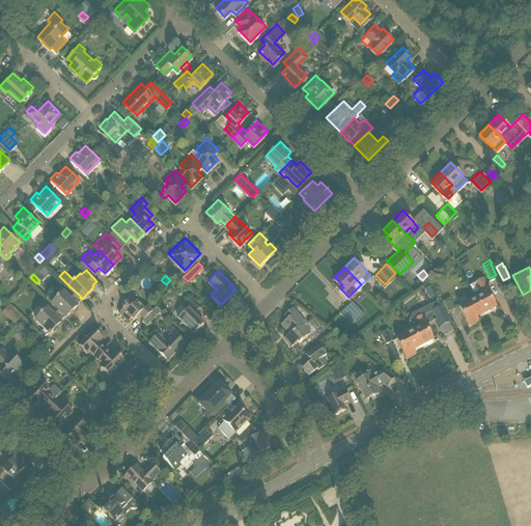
[(475,278),(478,283),(481,292),(475,295),(483,310),(495,304),(492,297),(494,296),(485,280),(482,275),(475,278)]
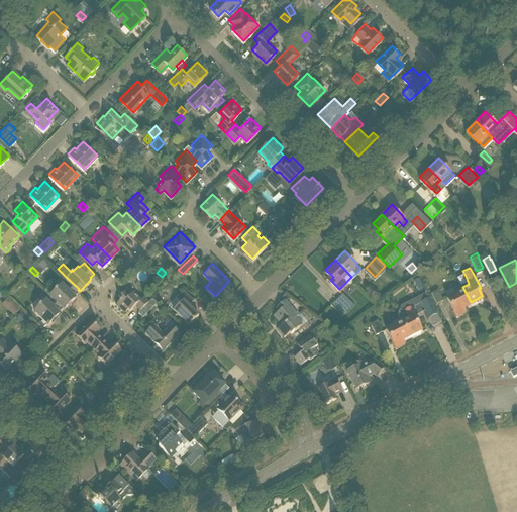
[(50,293),(63,305),(64,306),(75,295),(74,294),(78,290),(79,289),(68,279),(63,283),(62,282),(57,286),(55,287),(56,288),(50,293)]
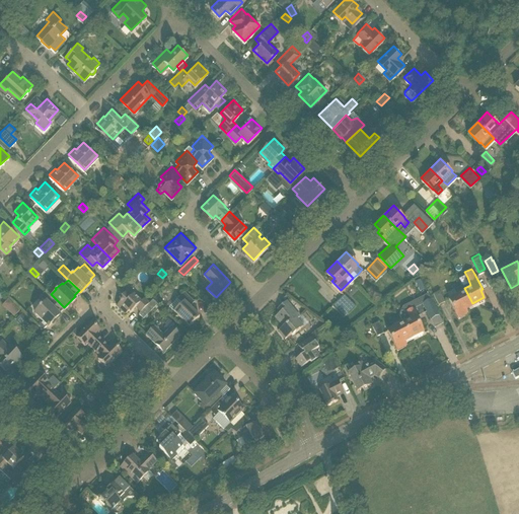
[(464,288),(456,292),(454,286),(445,291),(458,315),(467,311),(465,307),(472,303),(464,288)]
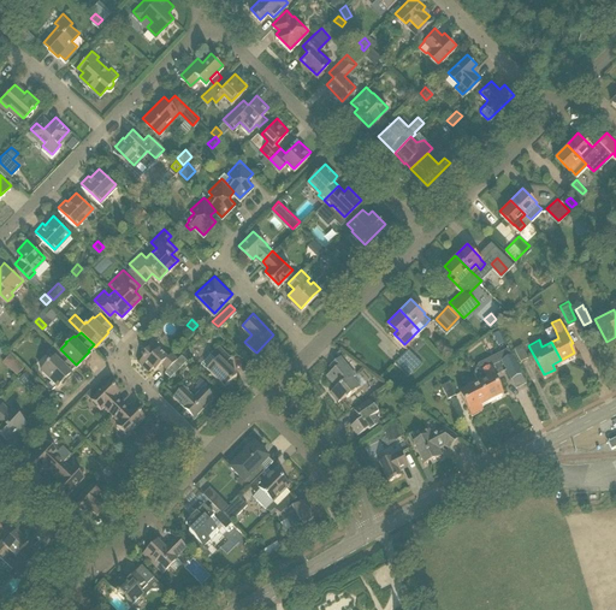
[(514,344),(521,357),(528,354),(521,341),(514,344)]
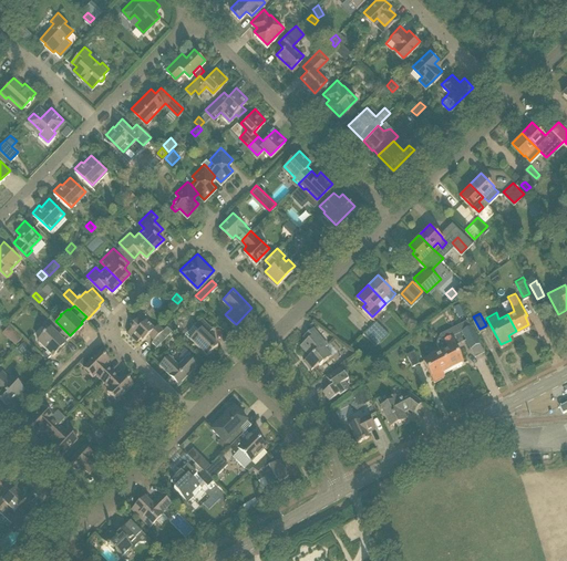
[(55,321),(49,314),(43,320),(50,326),(45,331),(44,330),(43,332),(38,338),(53,353),(65,341),(64,339),(69,334),(55,321)]
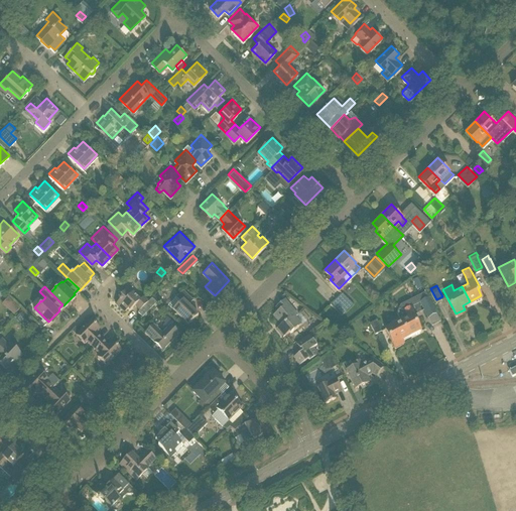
[(139,306),(148,297),(143,292),(140,296),(132,289),(131,290),(126,286),(119,293),(120,295),(119,296),(120,296),(116,300),(124,309),(128,305),(130,307),(135,302),(139,306)]
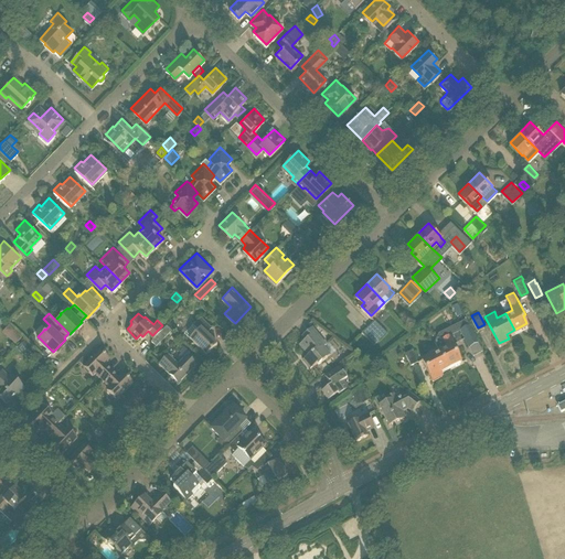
[(189,335),(206,352),(217,341),(206,330),(212,324),(201,313),(193,322),(198,326),(189,335)]
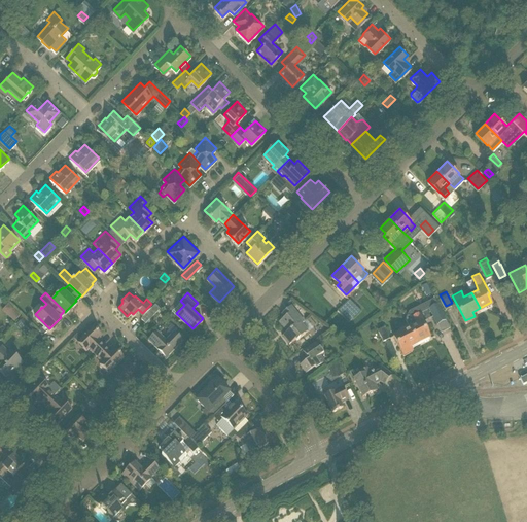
[(428,298),(431,303),(437,300),(434,294),(428,298)]
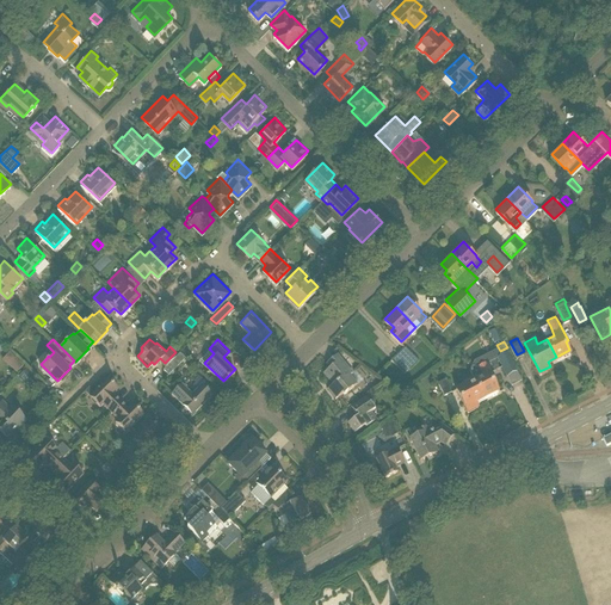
[(405,343),(392,357),(405,370),(419,357),(405,343)]
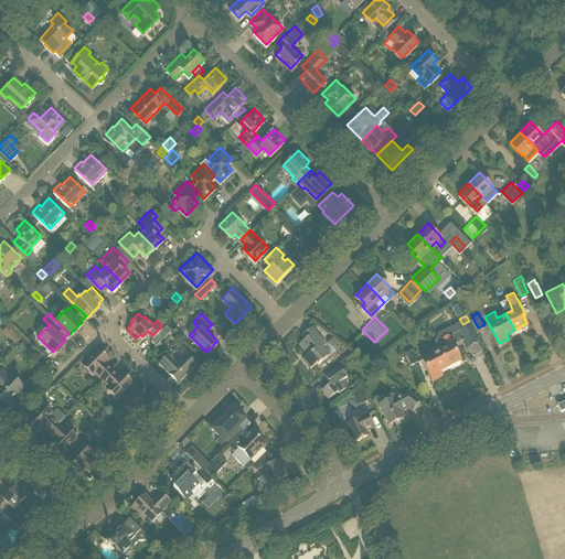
[(469,343),(478,339),(469,321),(462,324),(460,325),(469,343)]
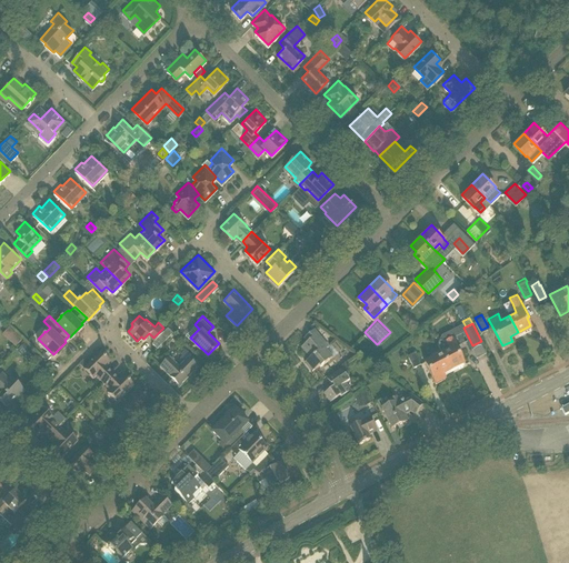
[(168,324),(163,328),(153,338),(152,340),(157,345),(172,330),(168,324)]
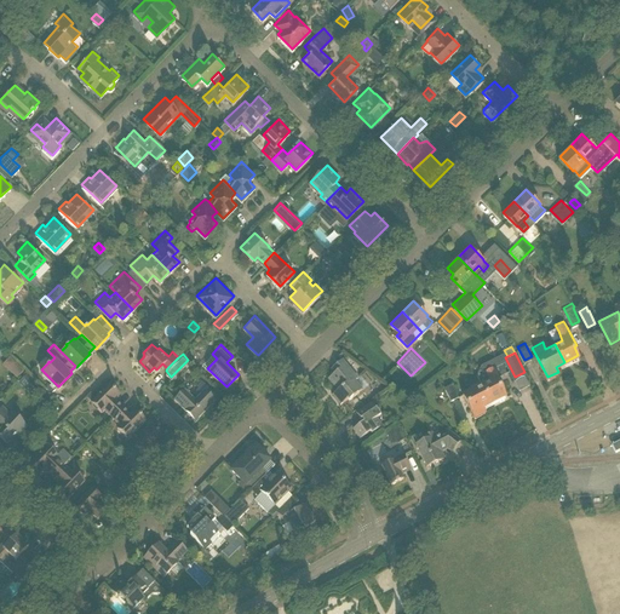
[(348,395),(349,396),(362,386),(355,377),(357,374),(342,356),(332,365),(336,368),(328,374),(338,386),(332,391),(340,401),(348,395)]
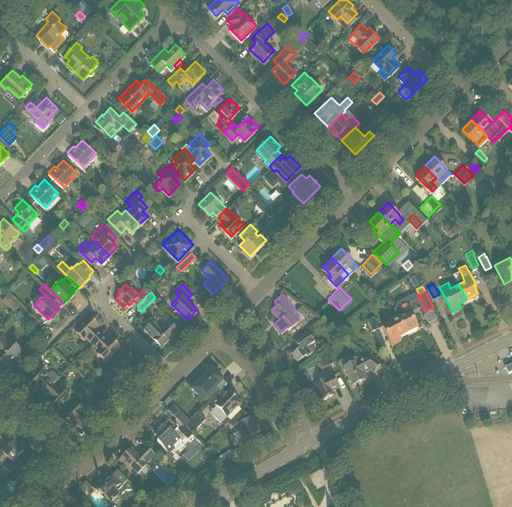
[(14,298),(9,304),(15,309),(20,303),(14,298)]
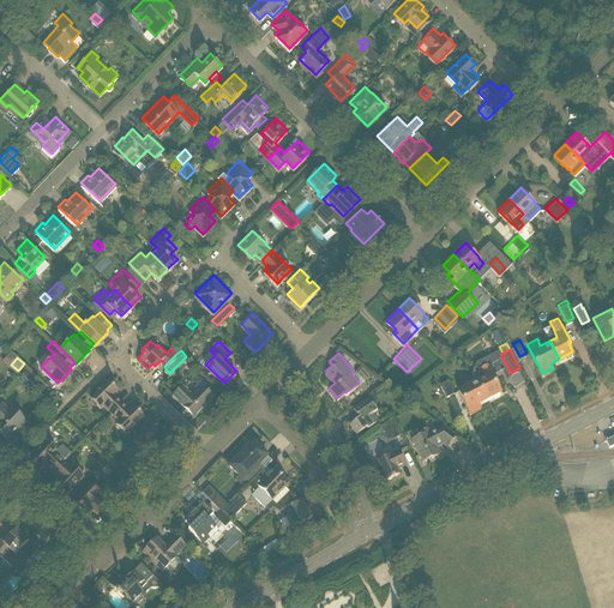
[(488,360),(480,365),(474,365),(473,368),(476,378),(477,378),(487,396),(500,389),(495,380),(498,379),(488,360)]
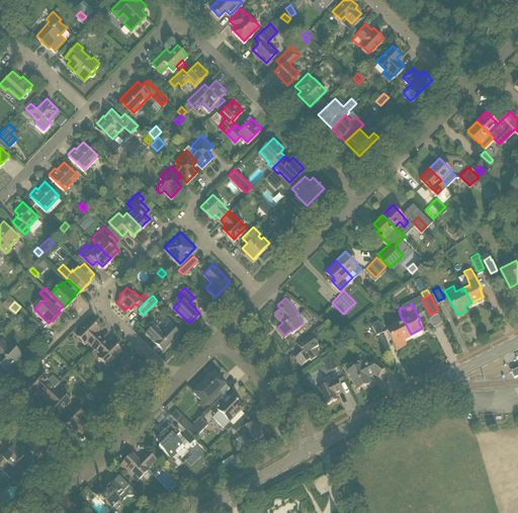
[(23,309),(15,317),(22,323),(29,315),(23,309)]
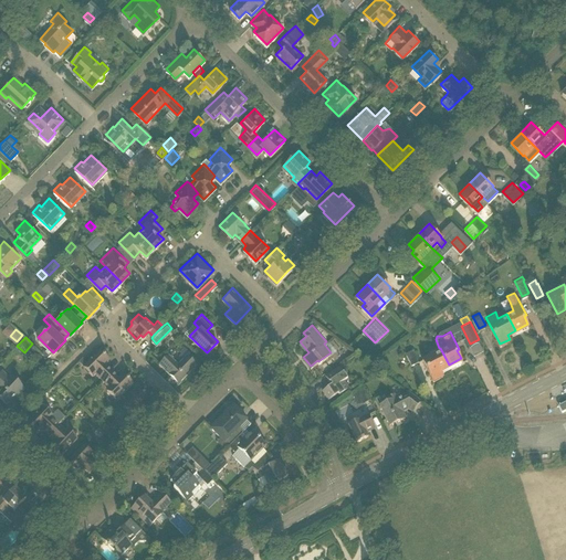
[(168,351),(159,361),(178,381),(197,362),(187,352),(190,349),(185,344),(180,348),(181,350),(179,352),(184,356),(178,361),(168,351)]
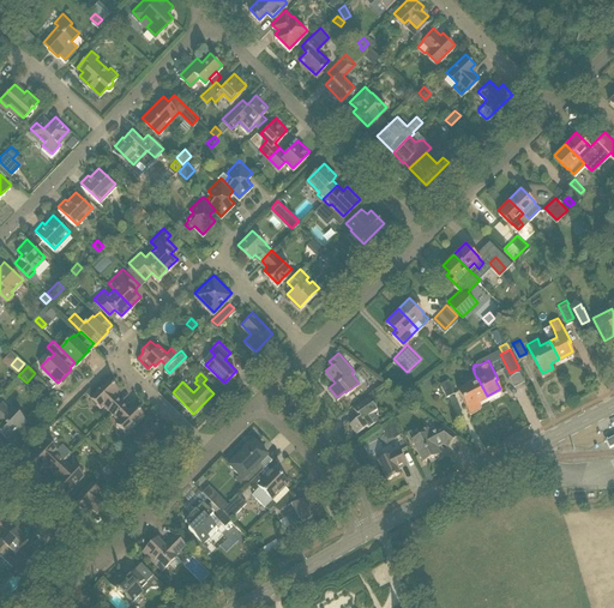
[(110,410),(121,399),(114,392),(119,386),(108,377),(95,390),(91,395),(90,395),(100,404),(103,402),(110,410)]
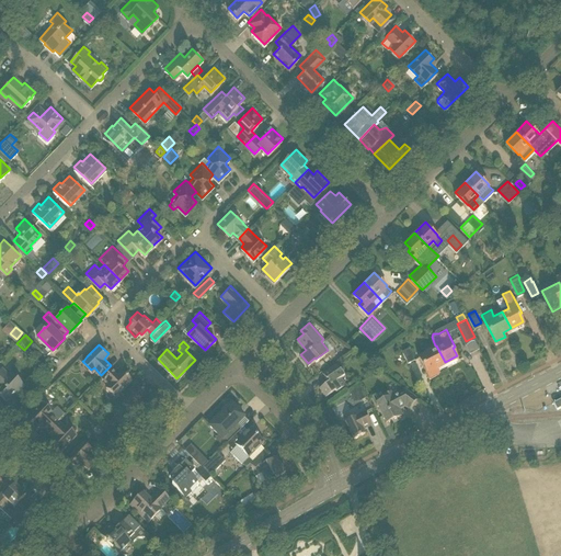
[(409,345),(403,348),(401,349),(408,360),(414,356),(409,345)]
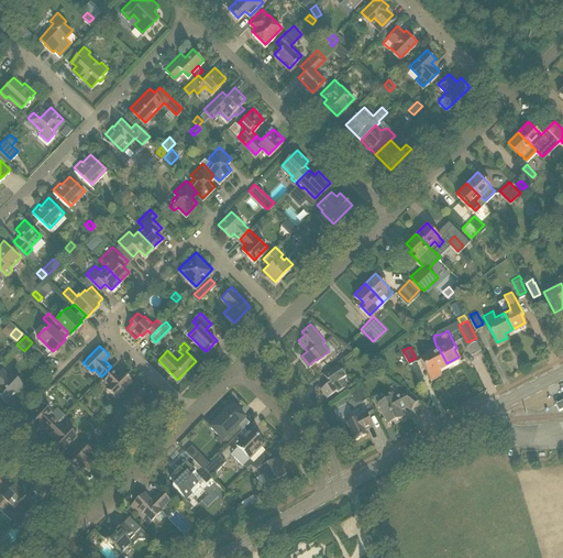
[(420,356),(431,376),(440,372),(439,368),(446,363),(438,347),(437,347),(420,356)]
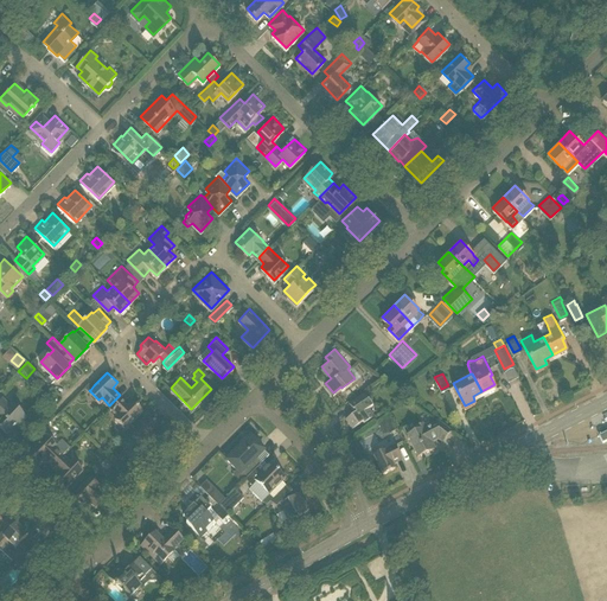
[(346,415),(352,426),(363,419),(364,421),(375,414),(369,406),(372,403),(364,390),(349,401),(355,409),(346,415)]
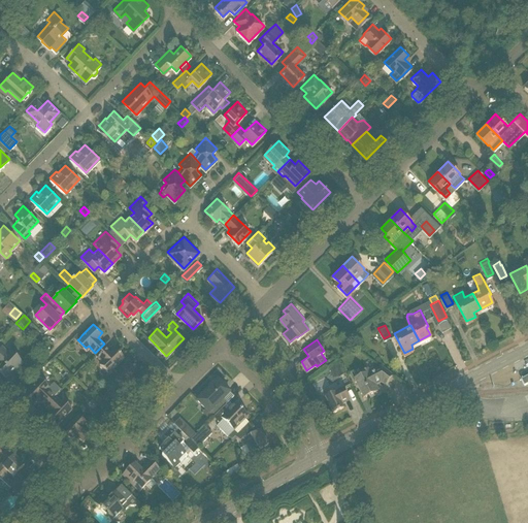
[(0,367),(6,373),(15,364),(17,365),(22,359),(10,348),(8,350),(1,344),(0,345),(0,367)]
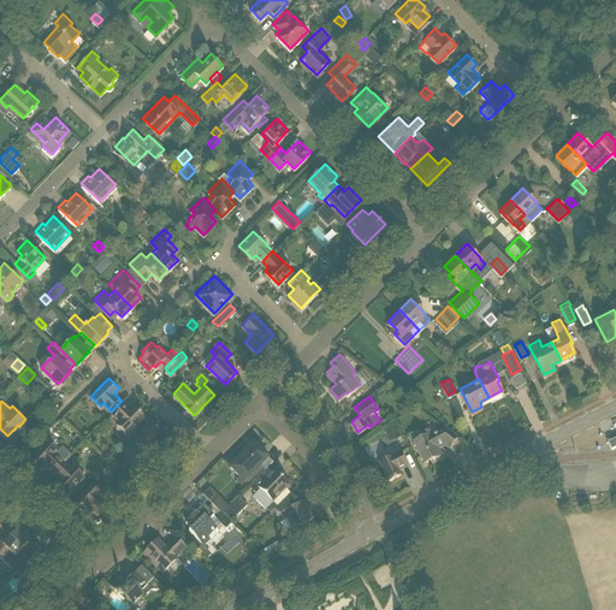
[(126,432),(144,414),(135,403),(130,408),(122,401),(111,412),(119,419),(117,421),(126,432)]
